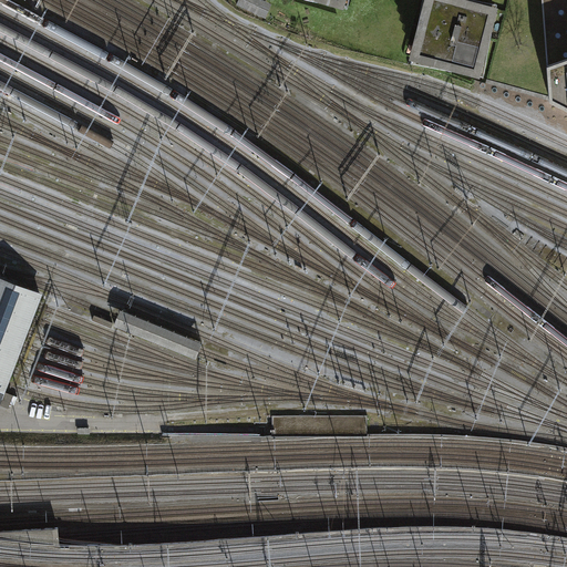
[(238,0),(237,4),(255,12),(260,0),(238,0)]
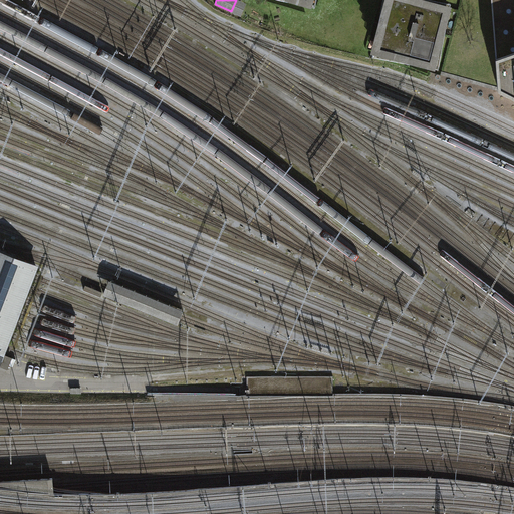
[(245,4),(237,0),(236,0),(231,11),(240,16),(245,4)]
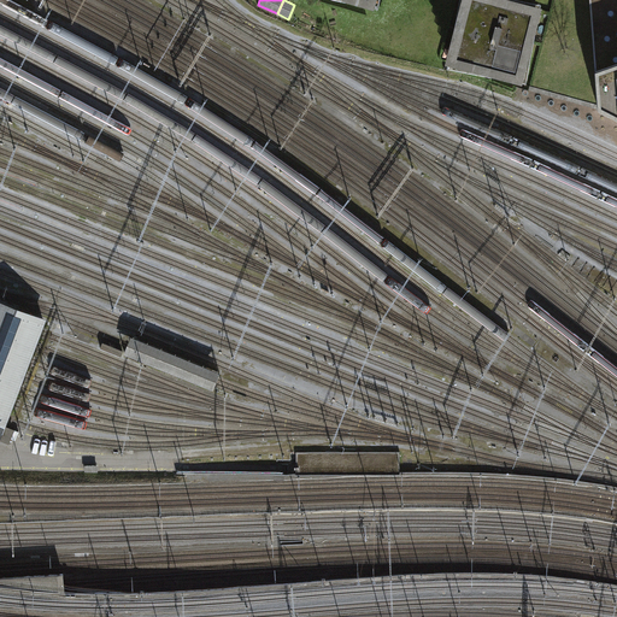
[(495,0),(468,0),(452,60),(518,77),(536,11),(495,0)]
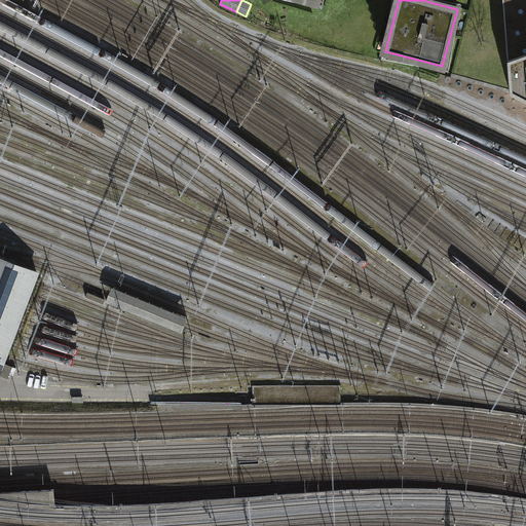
[(525,0),(502,0),(510,92),(525,101),(525,0)]
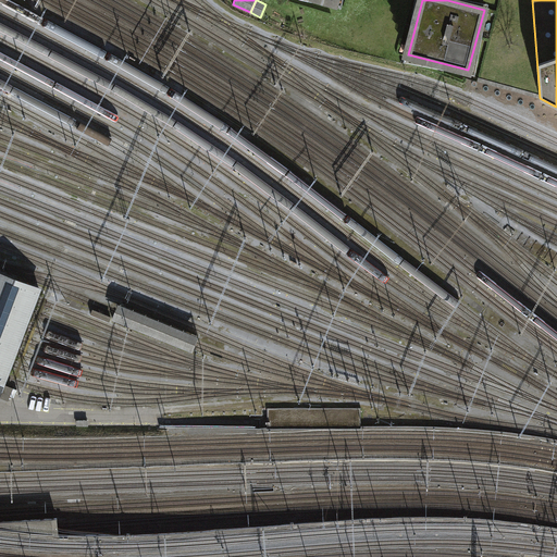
[(0,397),(1,394),(4,386),(7,380),(13,364),(17,351),(23,339),(27,326),(33,313),(37,300),(41,289),(0,273),(0,397)]
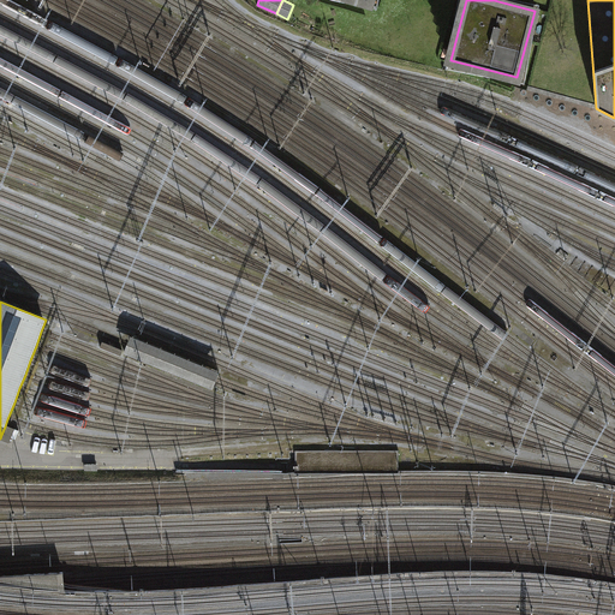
[(100,348),(121,357),(124,351),(102,342),(100,348)]
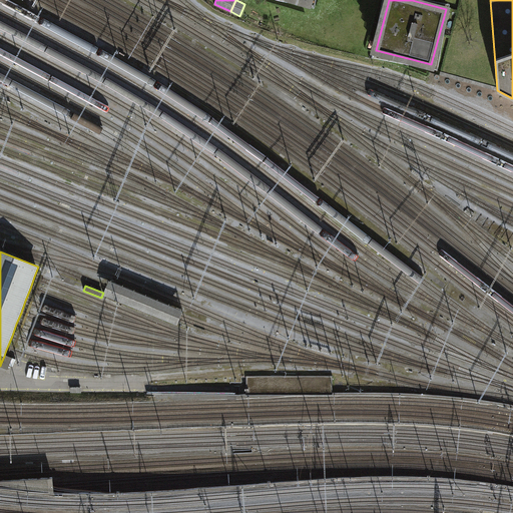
[(1,363),(0,366),(0,367),(8,371),(10,367),(13,359),(4,356),(1,363)]
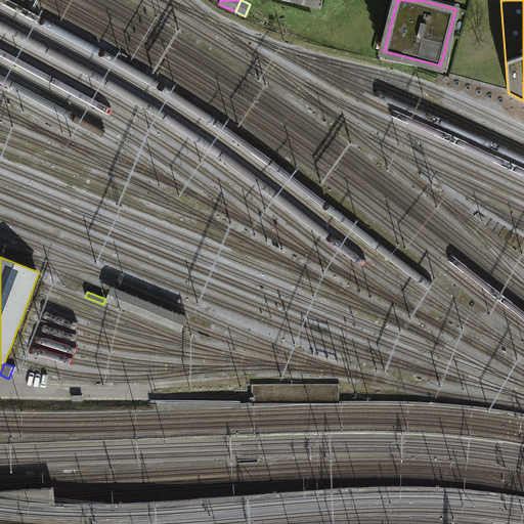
[(253,385),(253,402),(339,402),(339,385),(253,385)]
